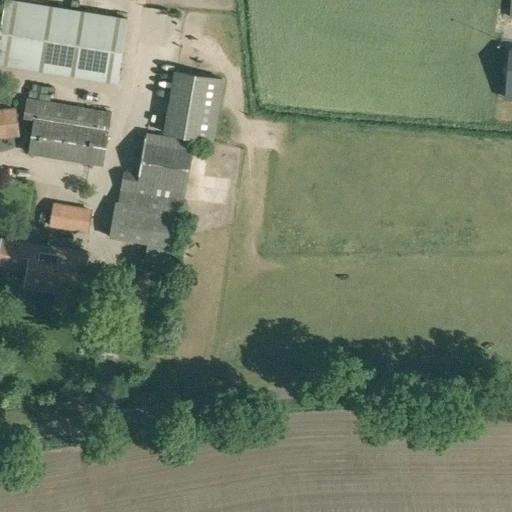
[(127,20),(5,2),(0,32),(0,67),(117,85),(127,20)]
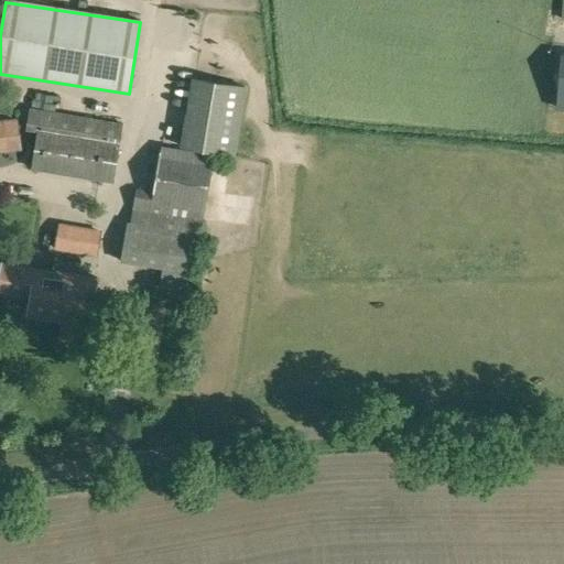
[(245,87),(193,78),(182,147),(235,155),(245,87)]
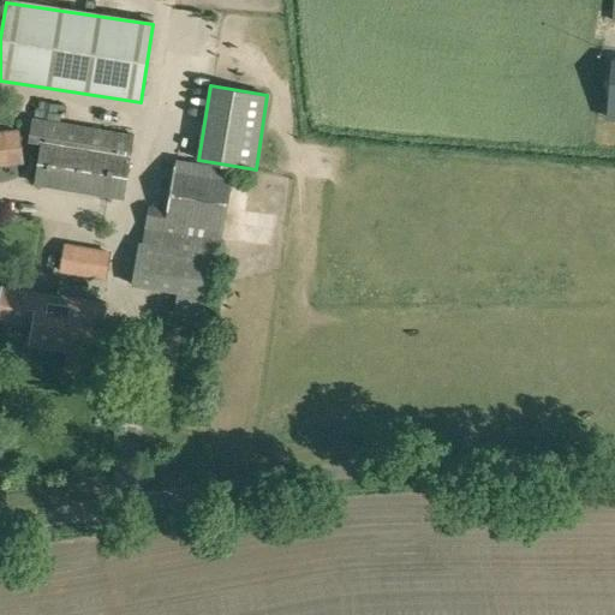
[(31,118),(28,141),(41,143),(34,183),(124,197),(135,135),(69,124),(31,118)]
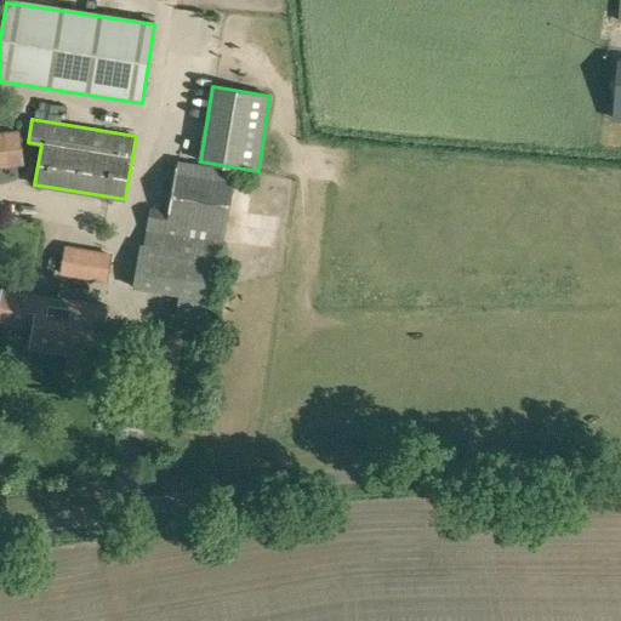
[(20,132),(0,135),(0,165),(22,163),(20,132)]
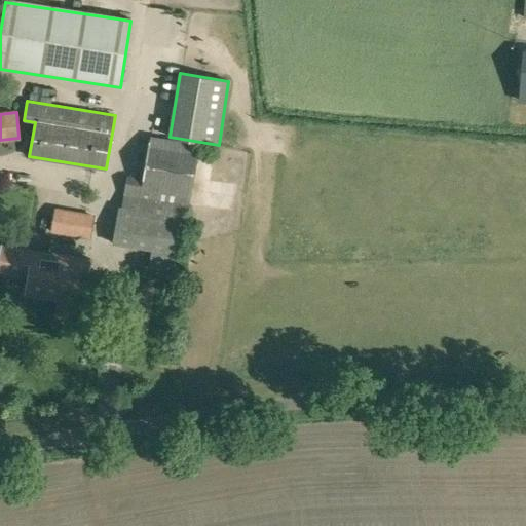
[(200,145),(182,142),(151,137),(144,179),(126,176),(120,209),(119,208),(113,242),(182,255),(200,145)]
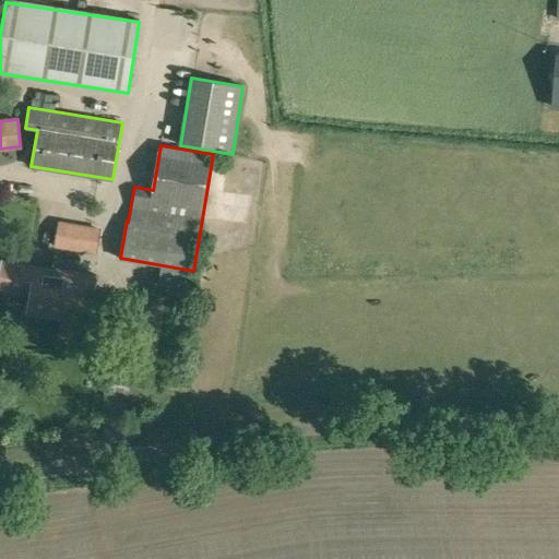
[(82,227),(79,249),(96,252),(99,230),(82,227)]
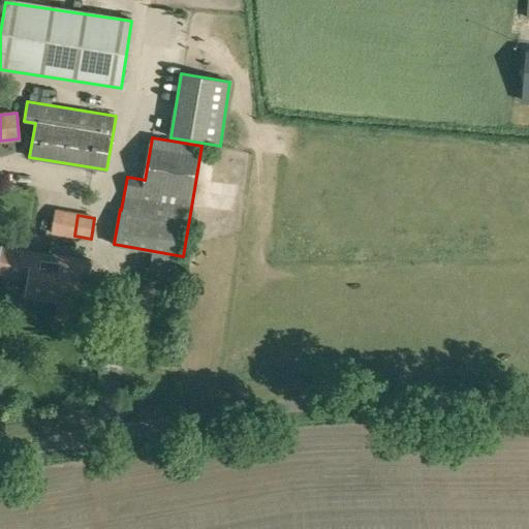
[(0,274),(29,279),(26,298),(63,303),(61,316),(83,320),(85,306),(85,307),(92,260),(33,251),(3,247),(0,262),(0,274)]
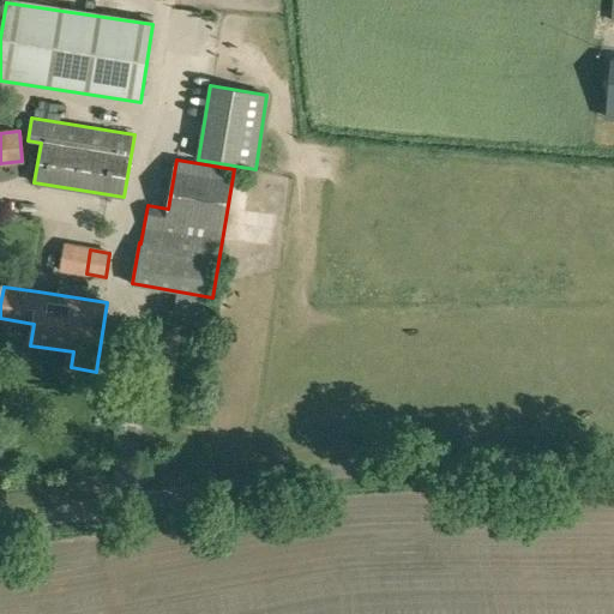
All buildings are outlined.
